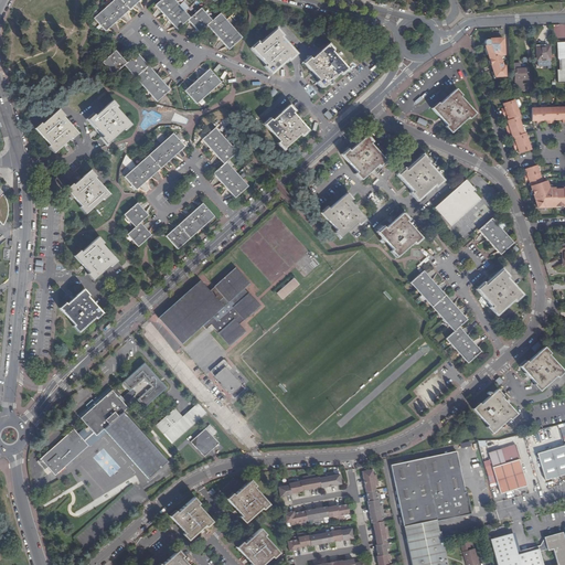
[(114,0),(94,18),(105,31),(139,0),(114,0)]
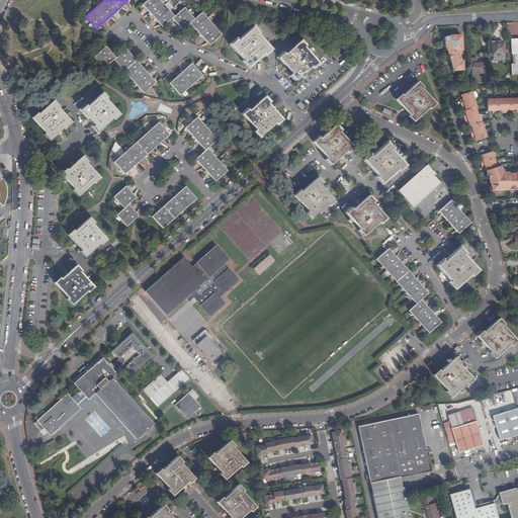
[(194,19),(184,7),(174,16),(158,0),(147,0),(142,5),(162,27),(172,18),(182,30),(190,23),(209,46),(222,35),(202,13),(194,19)]
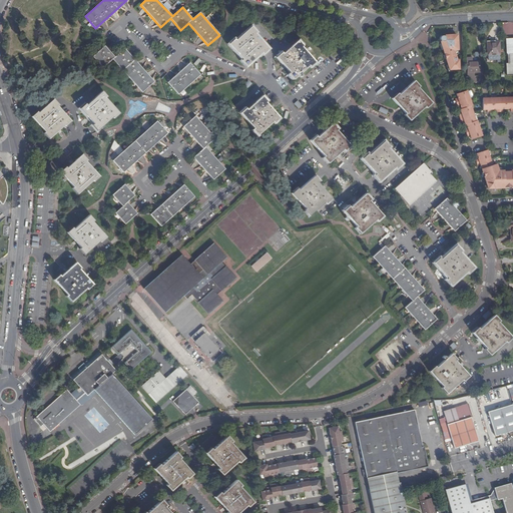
[(242,60),(241,61),(246,67),(259,56),(262,53),(263,54),(268,50),(269,49),(254,34),(257,33),(251,27),(235,40),(234,40),(228,45),(242,60)]
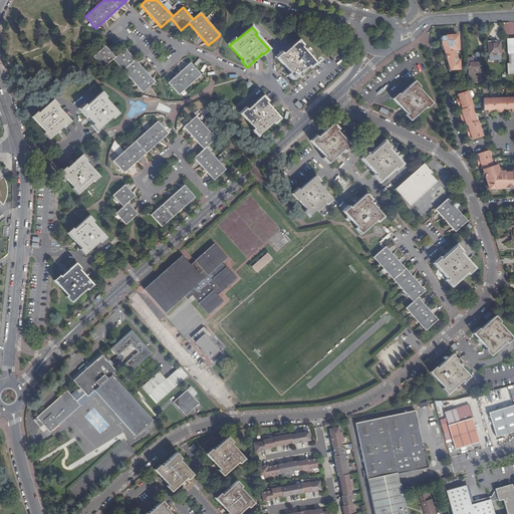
[(442,43),(447,59),(448,59),(449,61),(448,62),(451,70),(460,69),(459,61),(457,61),(454,51),(458,50),(458,35),(449,36),(449,37),(446,37),(445,37),(445,36),(444,35),(442,35),(441,36),(440,37),(440,38),(440,39),(441,41),(442,41),(443,42),(442,43)]
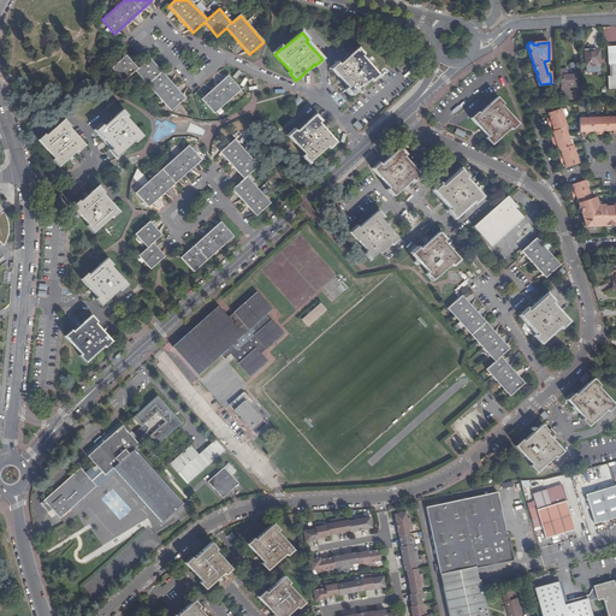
[(338,64),(332,70),(349,88),(347,89),(353,96),(372,80),(372,81),(379,75),(363,58),(365,55),(359,49),(341,66),(338,64)]
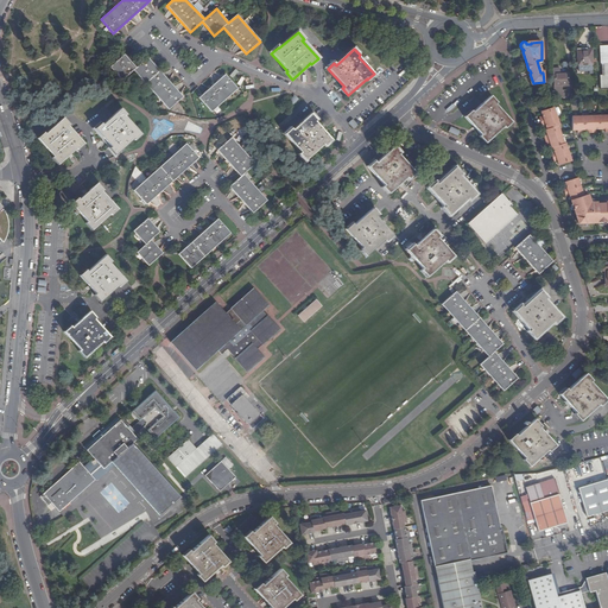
[(591,49),(586,49),(586,50),(577,51),(578,65),(591,64),(591,49)]
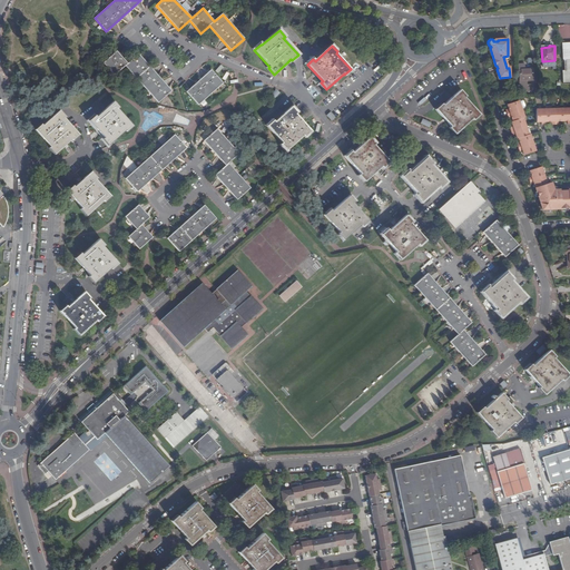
[(104,64),(115,76),(125,66),(157,104),(170,91),(138,55),(127,65),(117,52),(104,64)]
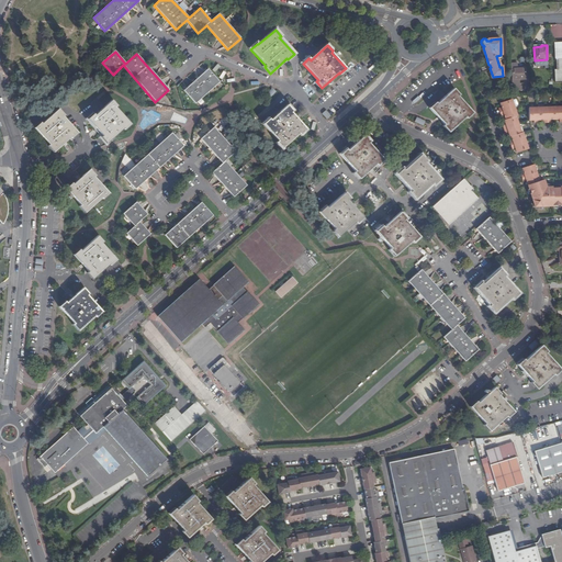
[(508,77),(509,90),(524,90),(524,83),(518,83),(518,79),(526,79),(525,67),(517,67),(517,63),(512,63),(513,77),(508,77)]
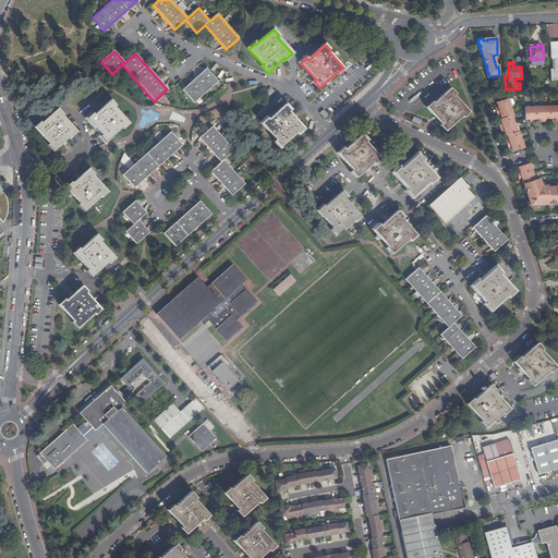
[(197,65),(193,70),(197,75),(203,71),(197,65)]
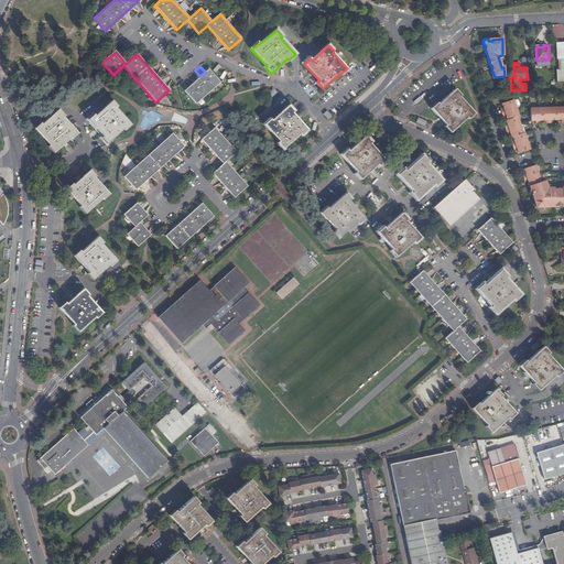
[(208,69),(184,90),(196,105),(220,83),(208,69)]
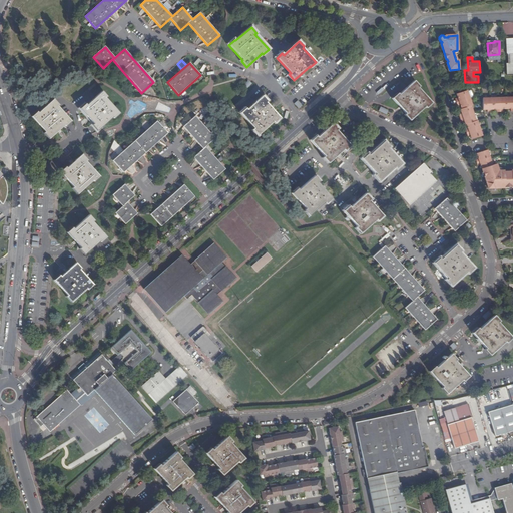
[(398,94),(392,99),(405,114),(404,115),(409,121),(425,107),(426,108),(431,104),(418,89),(420,87),(415,81),(399,95),(398,94)]
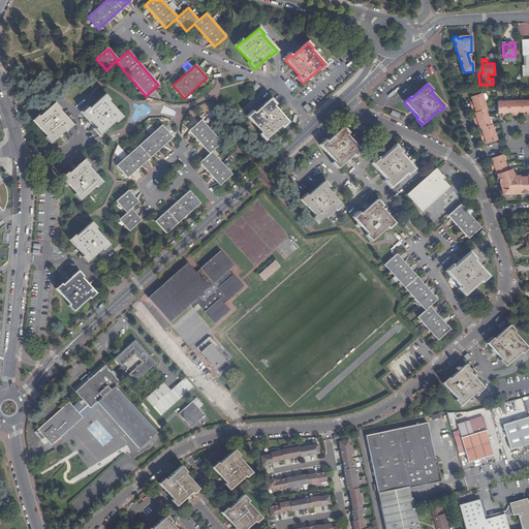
[(487,109),(481,93),(470,95),(472,100),(469,100),(471,107),(474,106),(476,113),(474,113),(476,117),(473,118),(475,125),(478,124),(479,128),(481,128),(483,132),(479,133),(481,141),(485,139),(487,144),(497,139),(492,124),(491,125),(486,110),(487,109)]
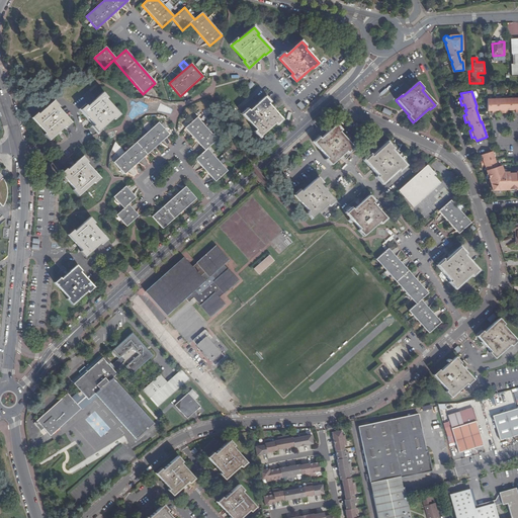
[(87,105),(81,110),(95,126),(93,127),(98,133),(114,119),(114,120),(120,115),(107,100),(108,99),(103,93),(88,106),(87,105)]
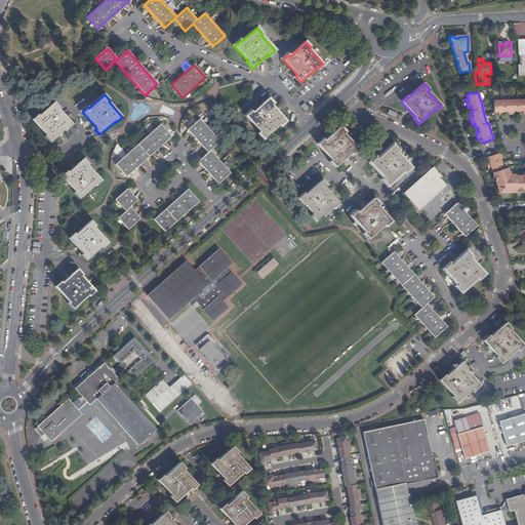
[(251,112),(246,116),(260,132),(258,133),(263,138),(279,125),(281,126),(286,121),(272,106),(274,104),(269,98),(252,113),(251,112)]
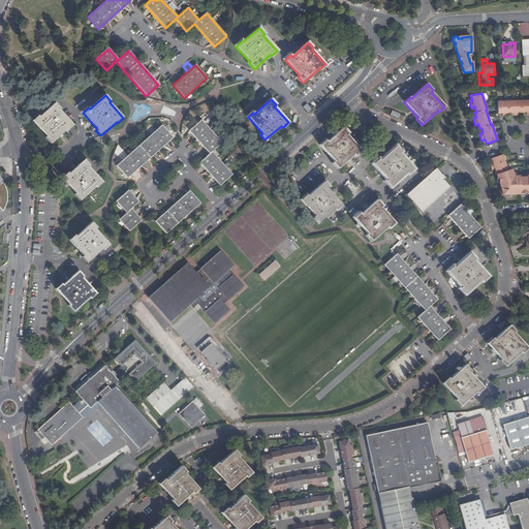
[(528,101),(498,102),(498,113),(502,113),(502,116),(506,116),(506,113),(510,113),(510,116),(518,116),(518,113),(527,113),(527,116),(528,116),(528,101)]
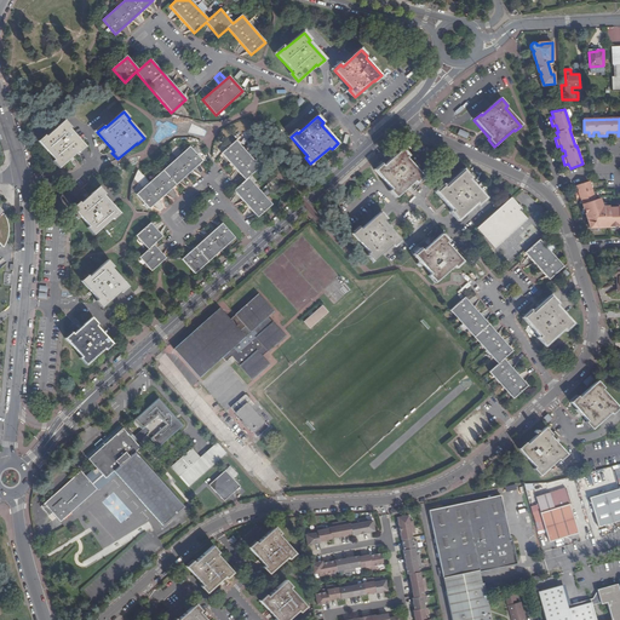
[(45,136),(38,142),(55,160),(53,162),(59,168),(78,151),(79,154),(85,148),(69,130),(72,127),(65,121),(46,137),(45,136)]
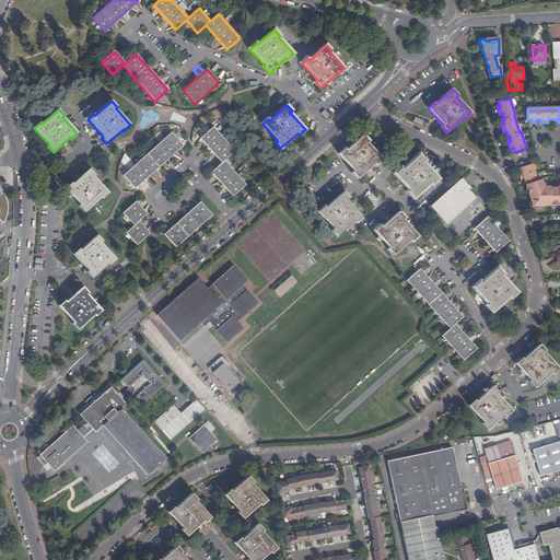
[(415,116),(413,121),(422,125),(424,120),(415,116)]
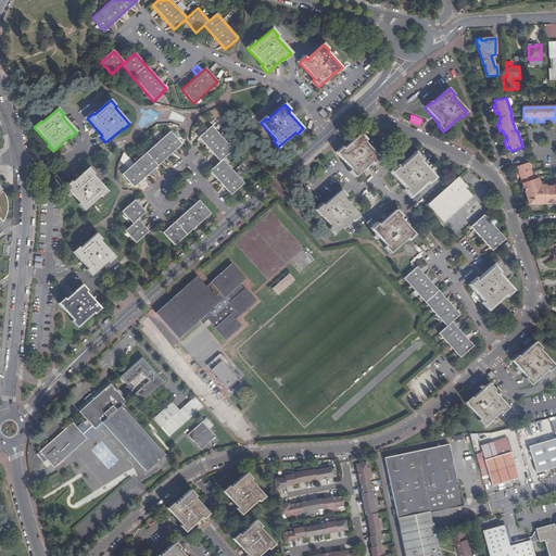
[(220,117),(212,125),(218,131),(226,124),(220,117)]
